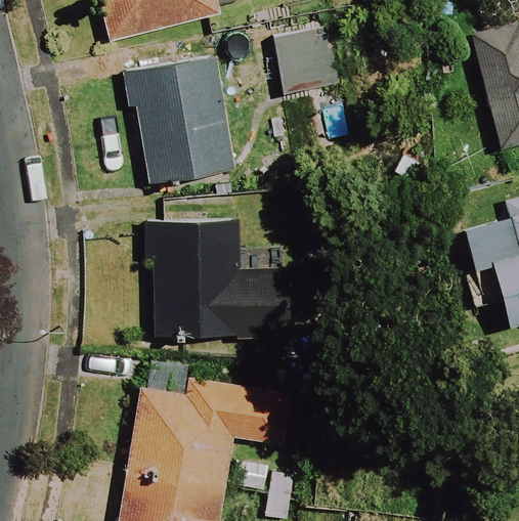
[(99,0),(111,42),(223,13),(220,0),(99,0)]
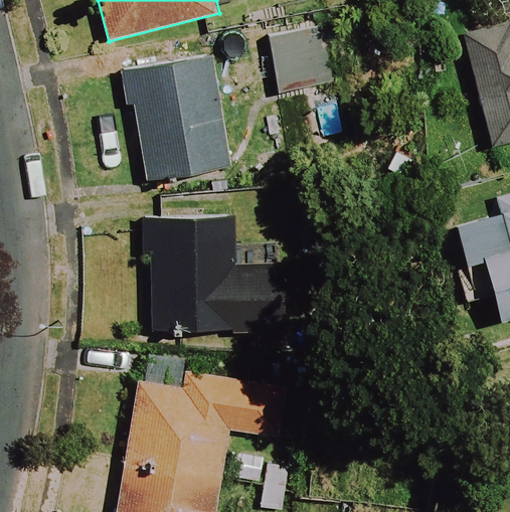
[(509,19),(464,32),(492,147),(509,142),(509,19)]
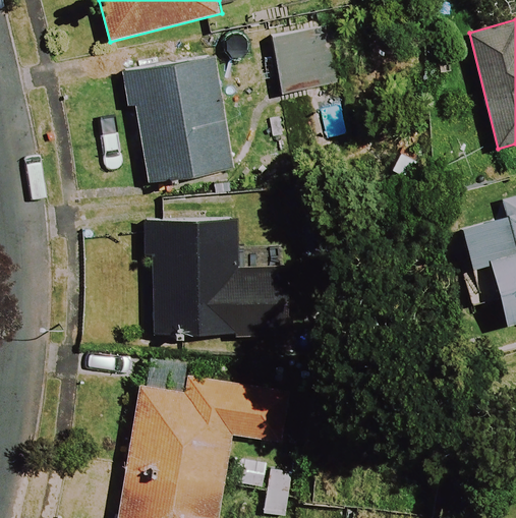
[(342,106),(332,30),(275,37),(282,94),(311,90),(314,109),(342,106)]
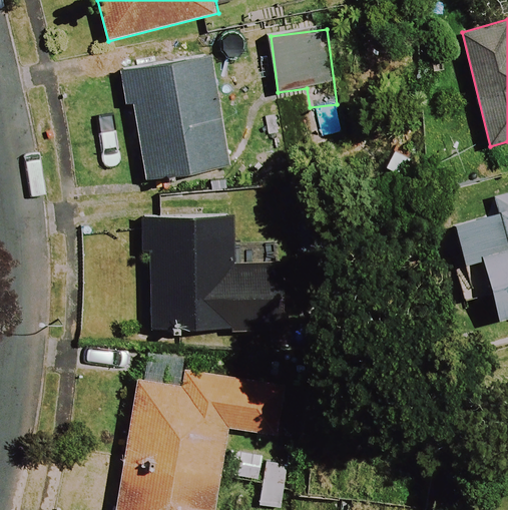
[(228,165),(210,55),(127,69),(145,179),(228,165)]
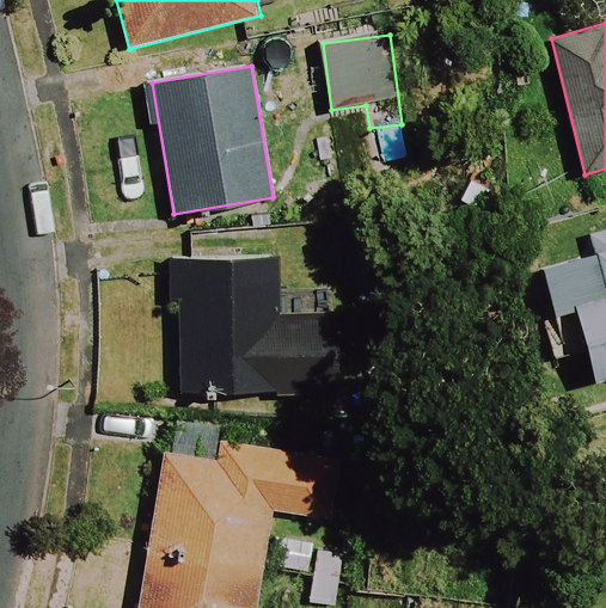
[(605,229),(593,233),(603,276),(567,284),(589,380),(605,375),(605,229)]
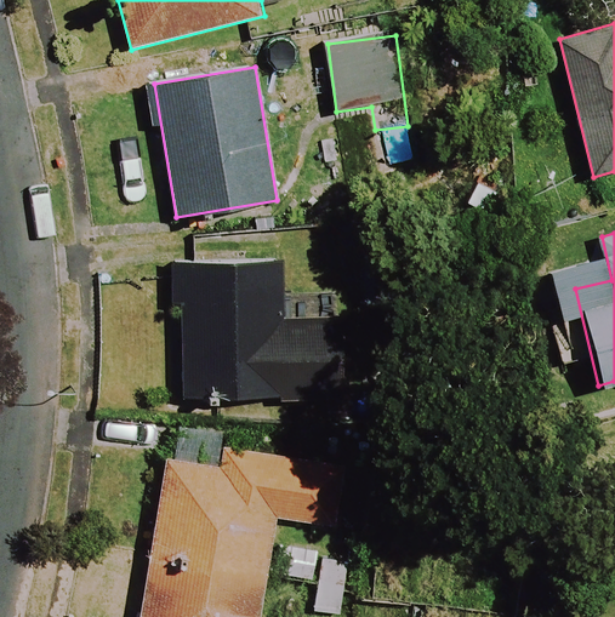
[(282,320),(282,262),(182,262),(182,399),(342,399),(342,320),(282,320)]
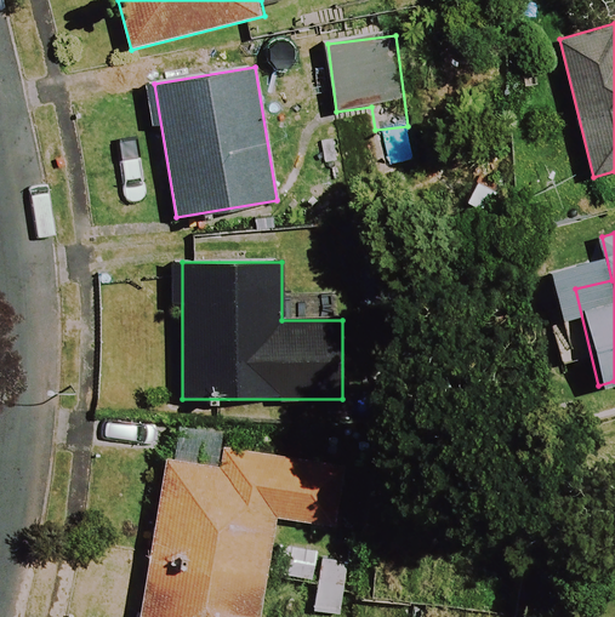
[(218,444),(215,466),(166,458),(140,616),(261,616),(268,571),(328,581),(346,464),(218,444)]
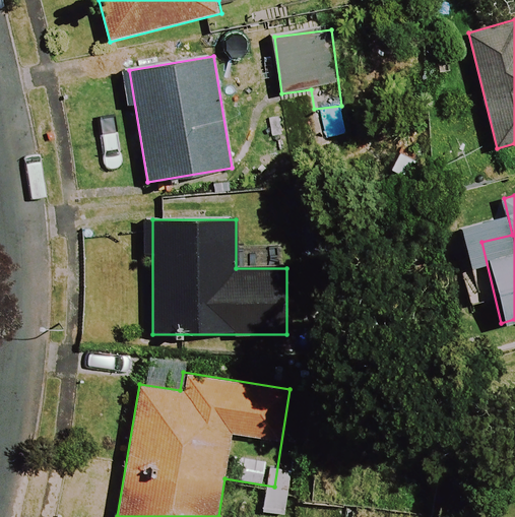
All buildings are outlined.
